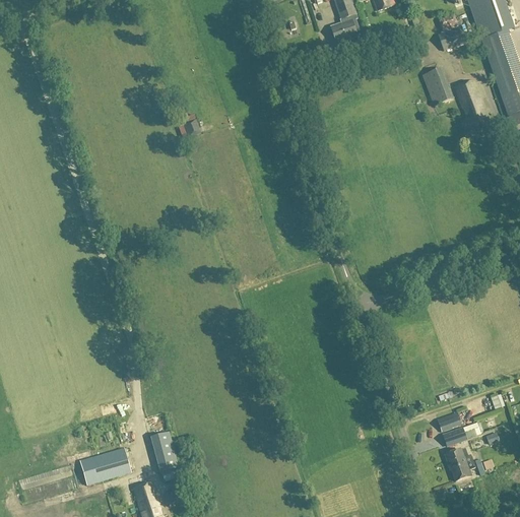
[(334,0),(341,18),(355,14),(350,0),(334,0)]
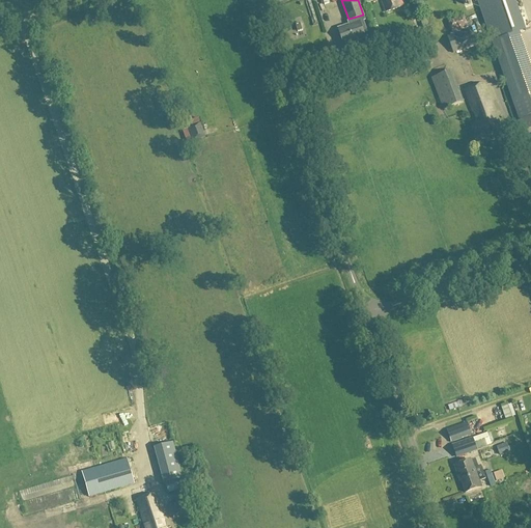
[(402,3),(400,0),(381,0),(385,9),(402,3)]
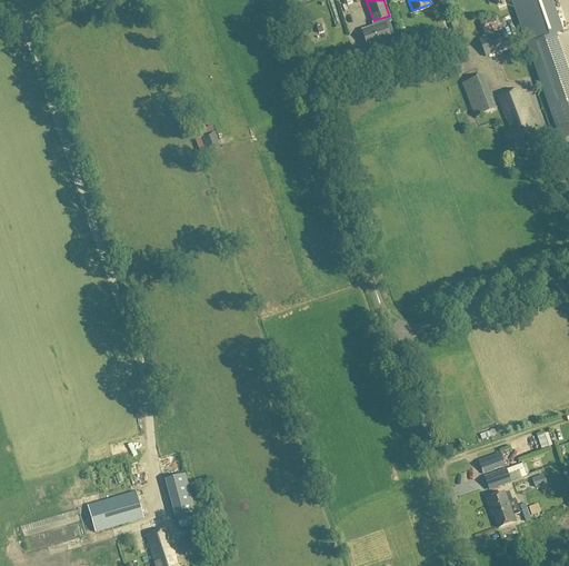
[(511,0),(527,42),(563,30),(552,0),(511,0)]
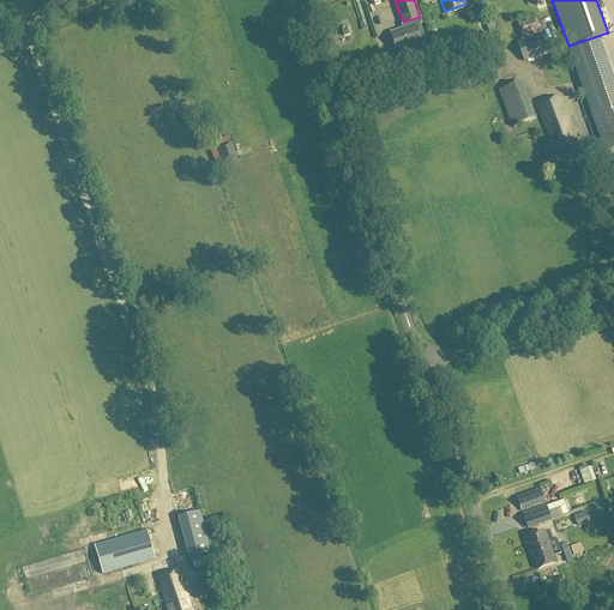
[(402,28),(392,31),(398,50),(422,42),(420,36),(425,34),(420,22),(422,20),(421,16),(420,17),(403,22),(401,23),(402,28)]
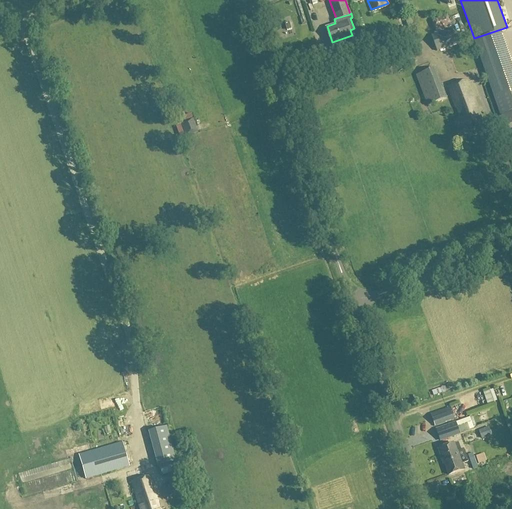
[(434,33),(431,33),(437,49),(457,43),(452,26),(444,29),(443,28),(451,25),(447,13),(432,17),(435,29),(433,30),(434,33)]
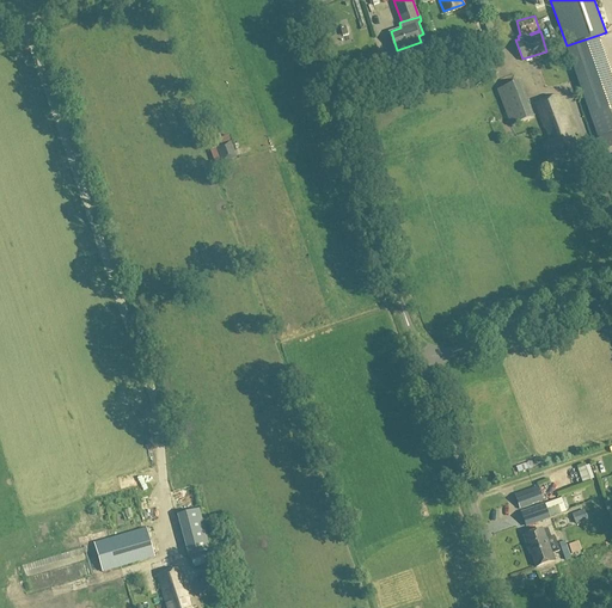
[(497,88),(510,123),(533,115),(520,80),(497,88)]
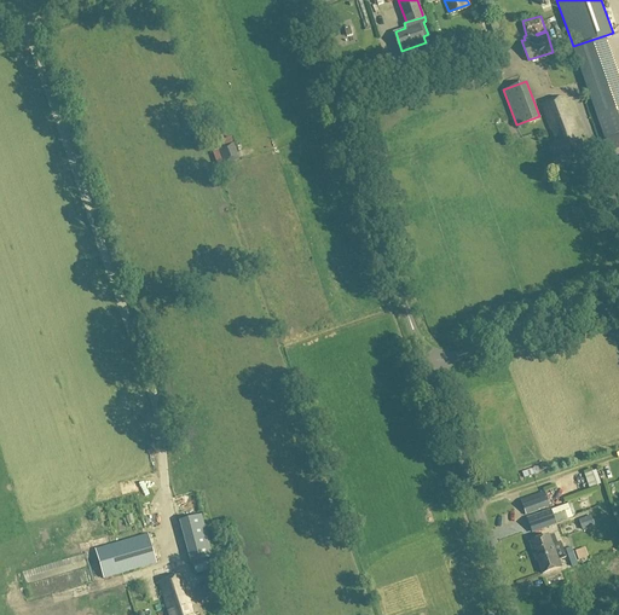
[(563,96),(542,104),(551,132),(553,132),(556,141),(549,145),(555,160),(583,150),(563,96)]
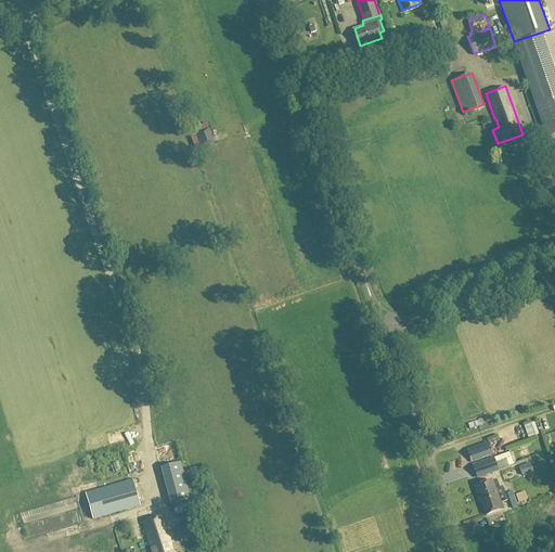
[(554,117),(554,97),(536,103),(542,123),(554,117)]
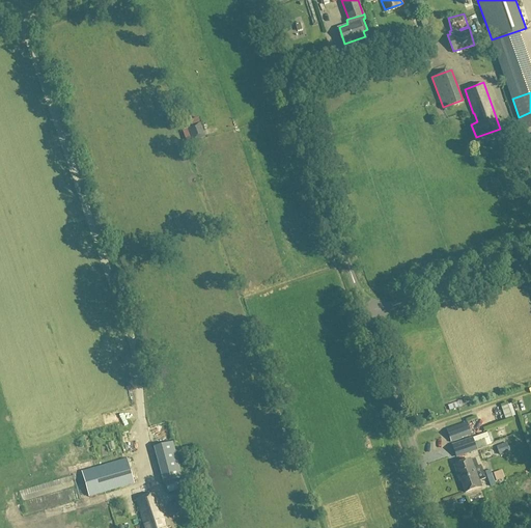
[(348,108),(351,116),(360,114),(358,106),(348,108)]
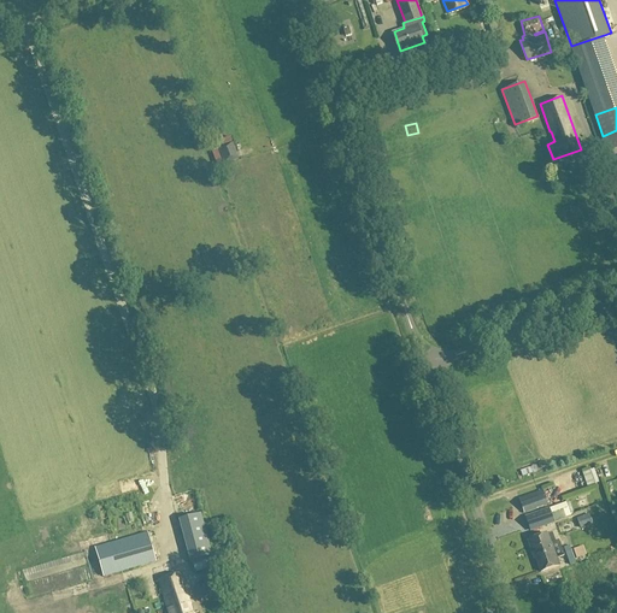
[(231,141),(218,147),(215,139),(207,142),(217,164),(223,161),(223,163),(238,157),(236,157),(231,141)]
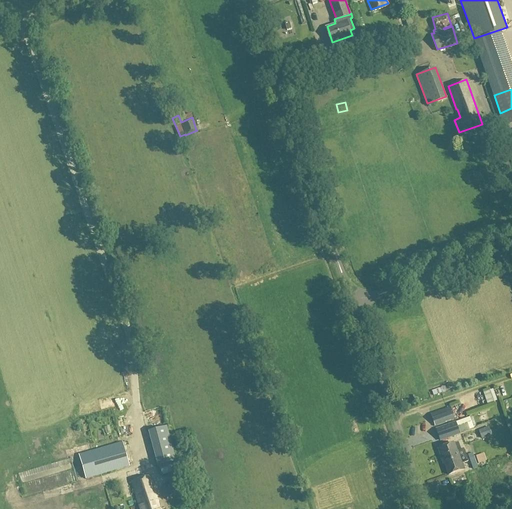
[(433,394),(444,390),(442,385),(431,389),(433,394)]
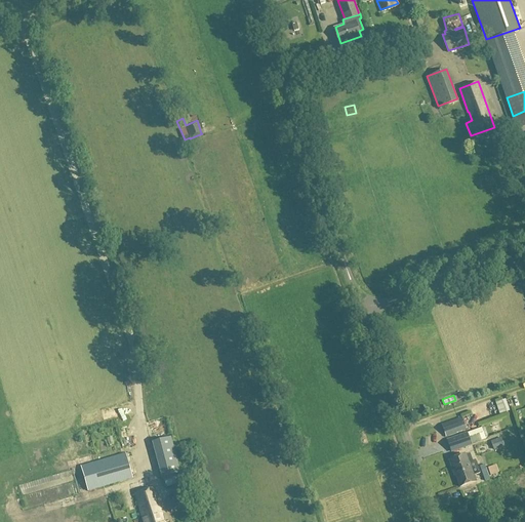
[(495,401),(499,412),(510,409),(508,403),(507,403),(506,398),(495,401)]
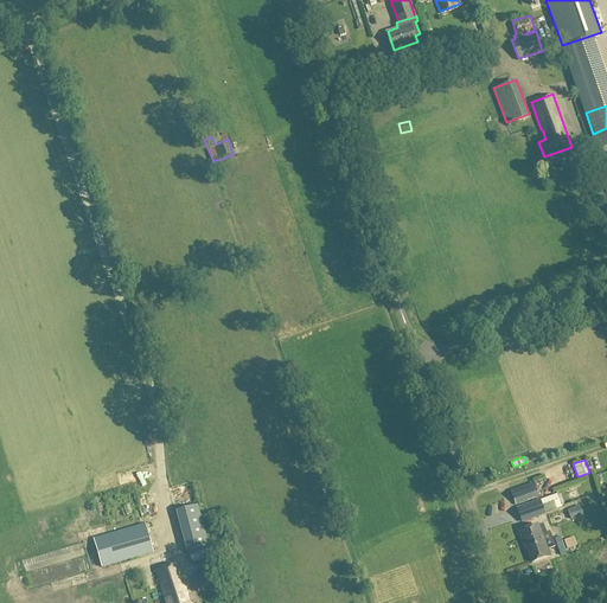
[(78,479),(80,487),(101,485),(100,476),(78,479)]
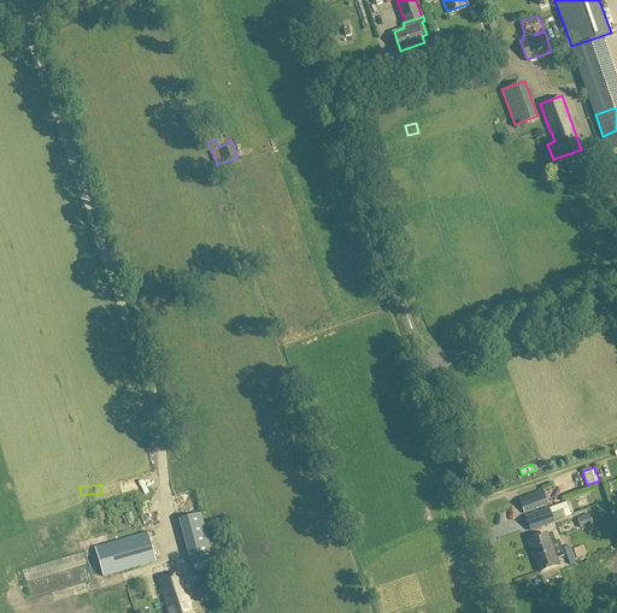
[(541,489),(519,497),(524,510),(546,502),(541,489)]
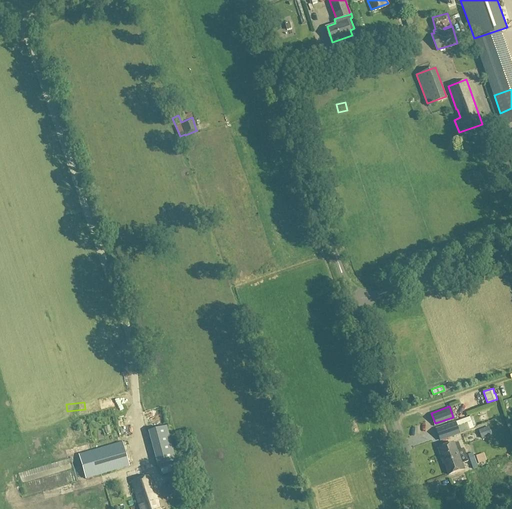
[(473,425),(470,416),(437,428),(441,439),(459,432),(458,430),(473,425)]
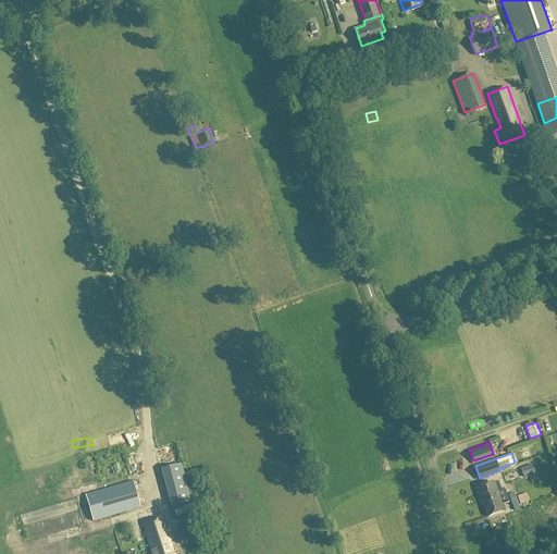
[(108,479),(109,482),(110,485),(86,493),(93,519),(139,506),(133,479),(119,483),(118,477),(130,472),(125,455),(64,474),(69,490),(108,479)]
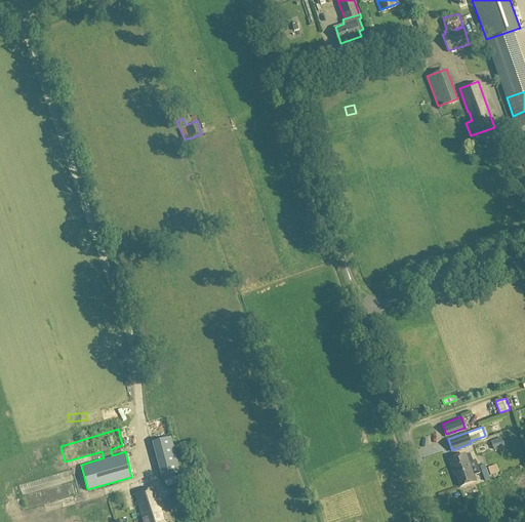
[(162,477),(163,476),(165,485),(180,480),(178,472),(169,436),(153,440),(162,477)]
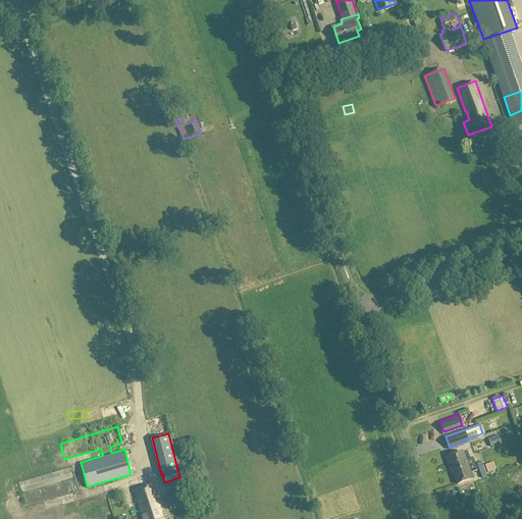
[(465,459),(462,451),(447,457),(453,472),(454,471),(459,482),(474,476),(472,470),(477,468),(472,456),(465,459)]
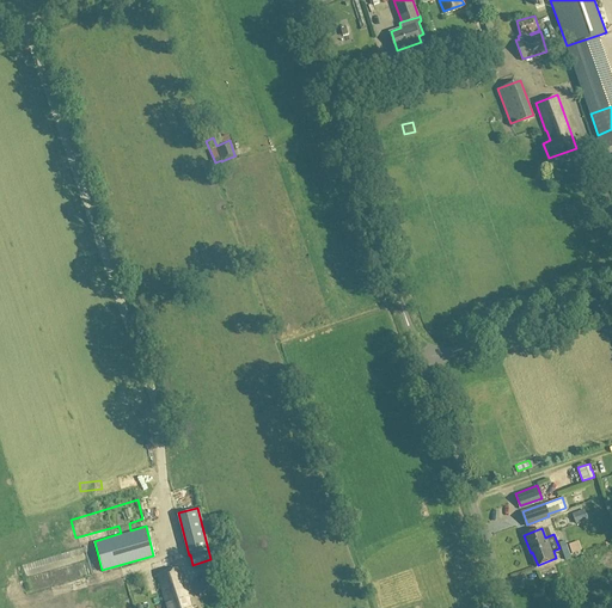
[(191,607),(178,566),(155,573),(166,607),(191,607)]
